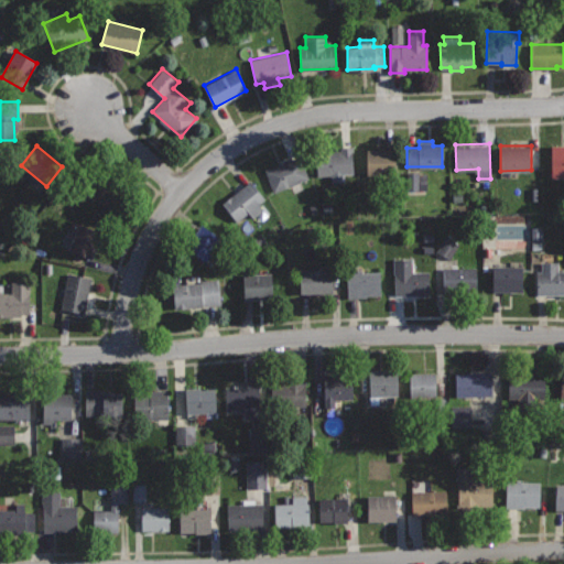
[(563,145),(553,145),(553,175),(563,174),(563,145)]
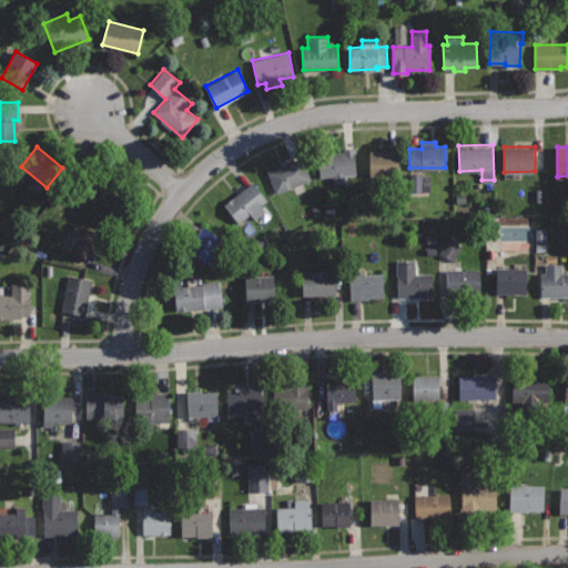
[(354,148),(317,151),(320,176),(333,175),(334,183),(346,182),(345,174),(356,173),(354,148)]
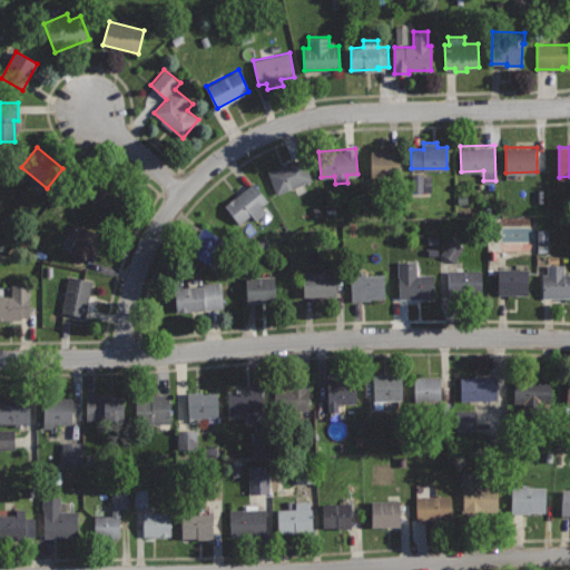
[(399,150),(372,150),(371,175),(399,176),(399,150)]
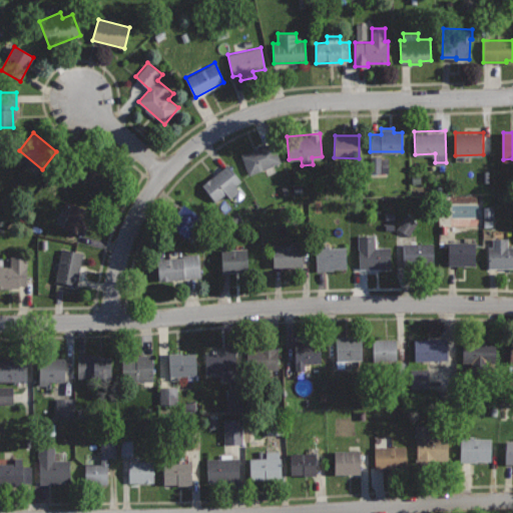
[(272,141),(240,154),(248,173),(280,161),(272,141)]
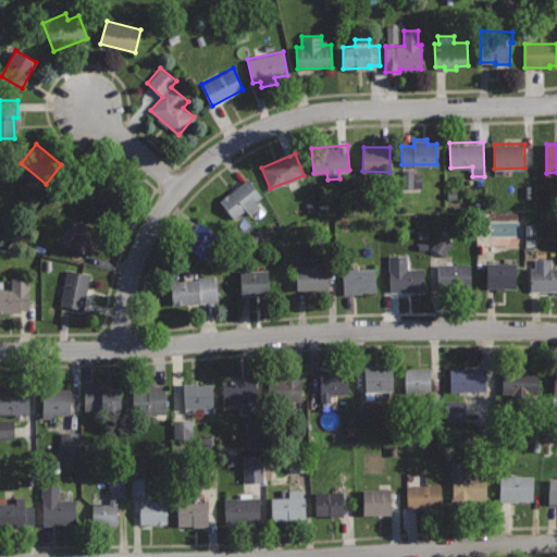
[(400,187),(420,188),(420,171),(400,171),(400,187)]
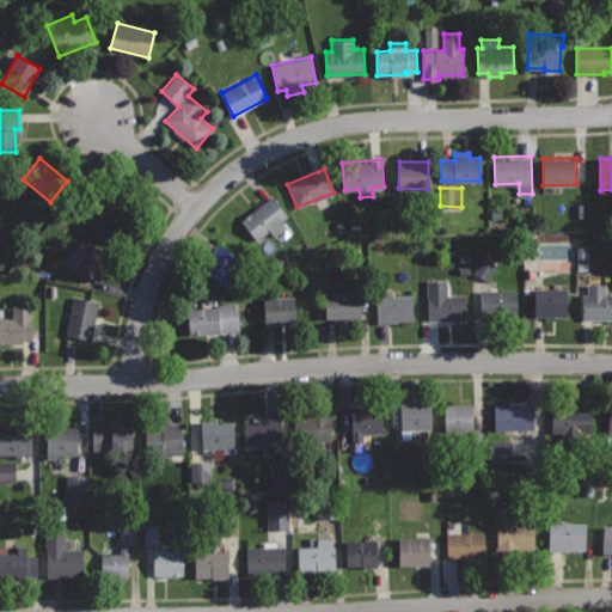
[(111,190),(98,206),(128,232),(141,216),(111,190)]
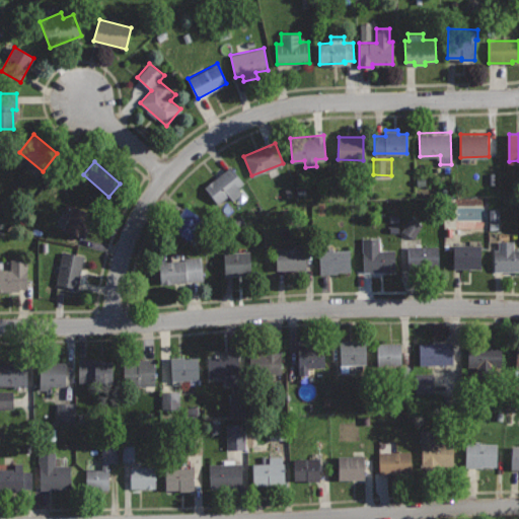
[(230,165),(204,187),(217,203),(228,195),(233,200),(242,193),(238,188),(243,183),(230,165)]
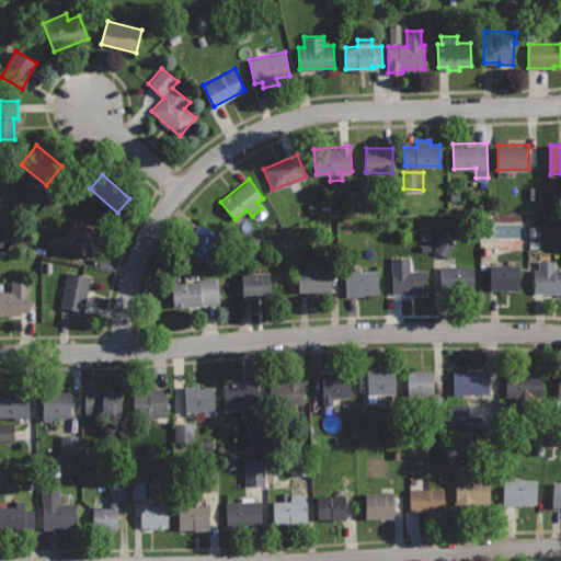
[(79,221),(67,248),(91,258),(102,231),(79,221)]
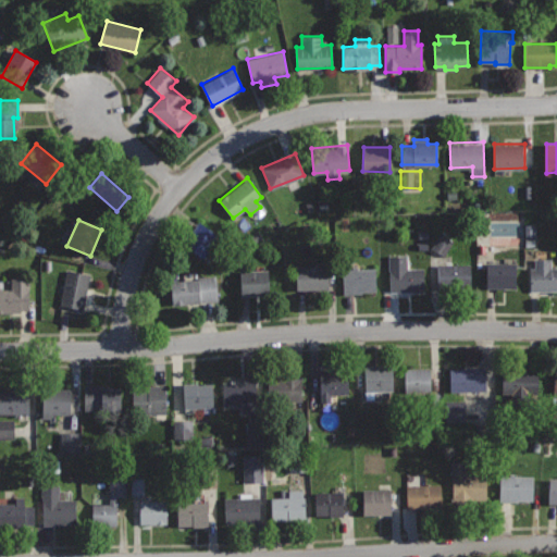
[(198,221),(183,242),(207,259),(222,237),(198,221)]
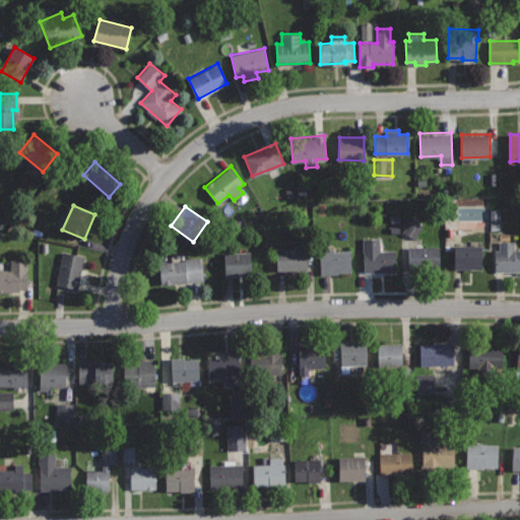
[(400,233),(412,239),(419,225),(408,218),(400,233)]
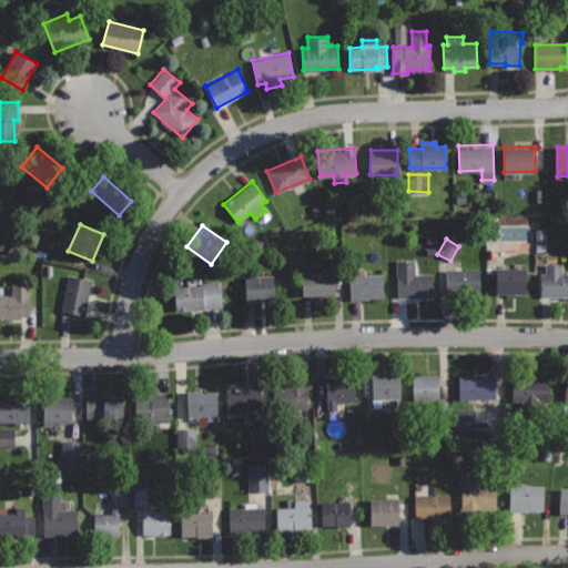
[(416,260),(396,260),(398,298),(433,296),(432,273),(417,274),(416,260)]
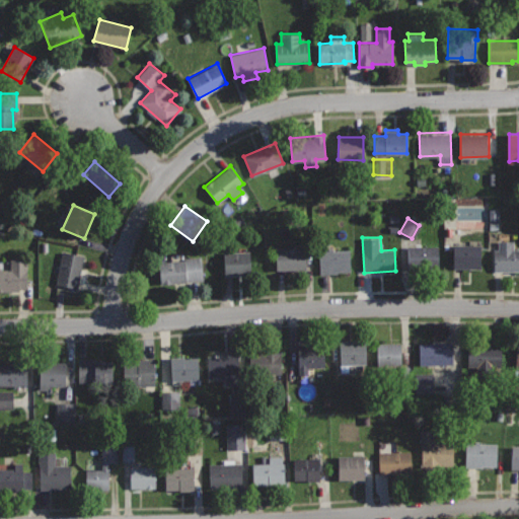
[(518,247),(514,248),(514,240),(498,241),(498,249),(494,249),(495,271),(518,270),(518,247)]
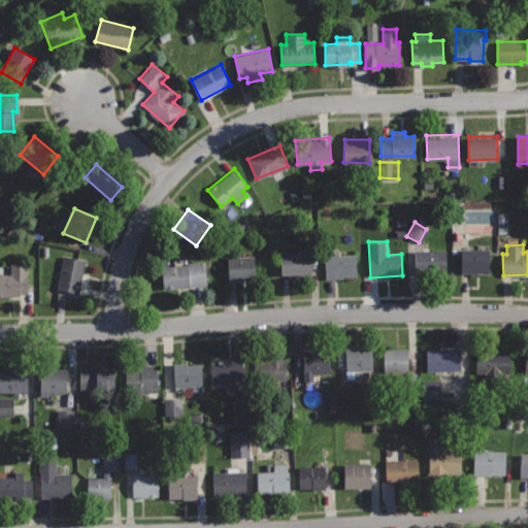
[(489,249),(461,250),(462,272),(489,272),(489,249)]
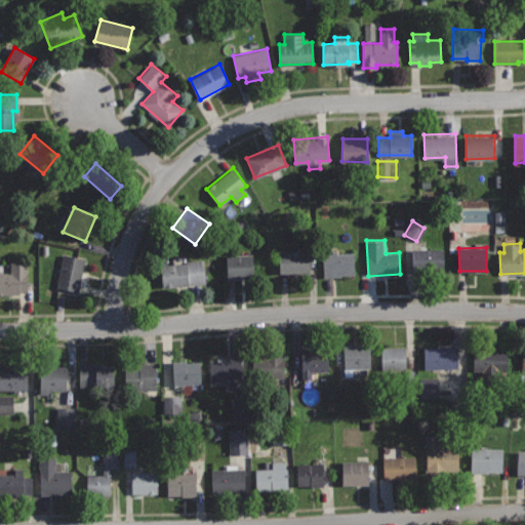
[(443,248),(412,249),(413,273),(444,272),(443,248)]
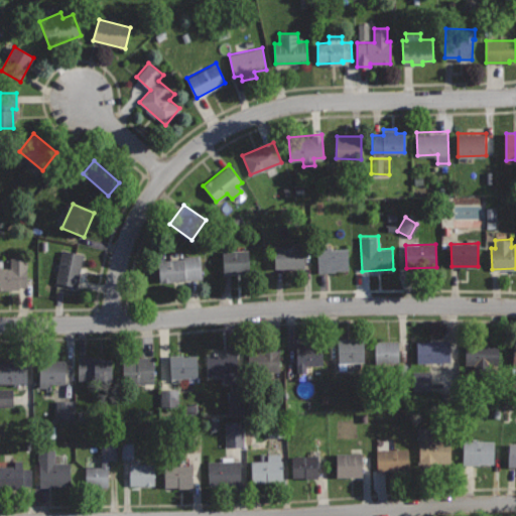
[(305,246),(274,246),(274,268),(305,267),(305,246)]
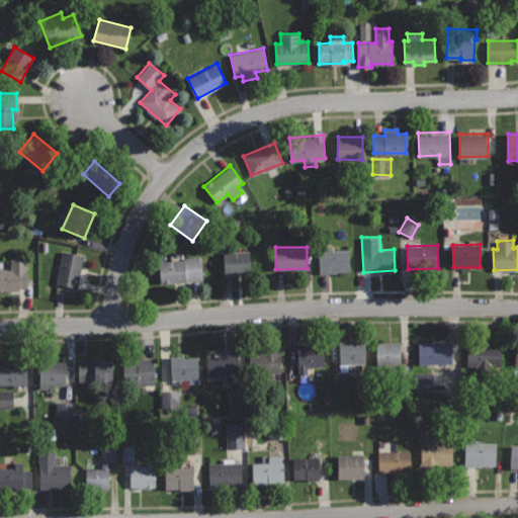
[(350,249),(319,250),(319,273),(337,273),(336,271),(350,271),(350,249)]
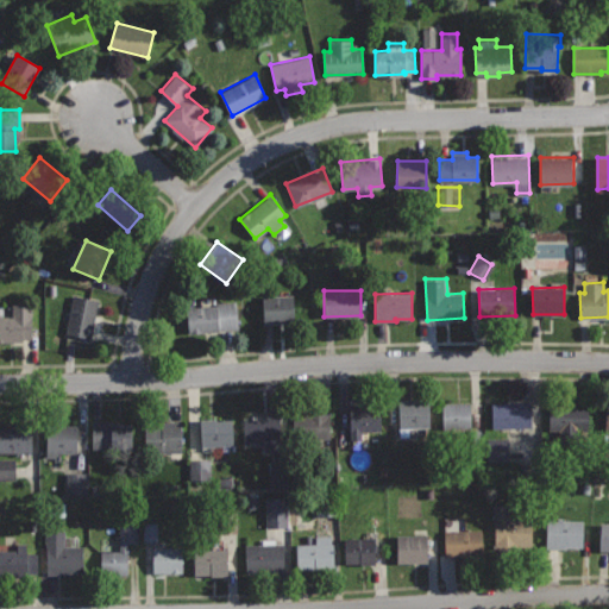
[(294,294),(263,295),(264,322),(295,321),(294,294)]
